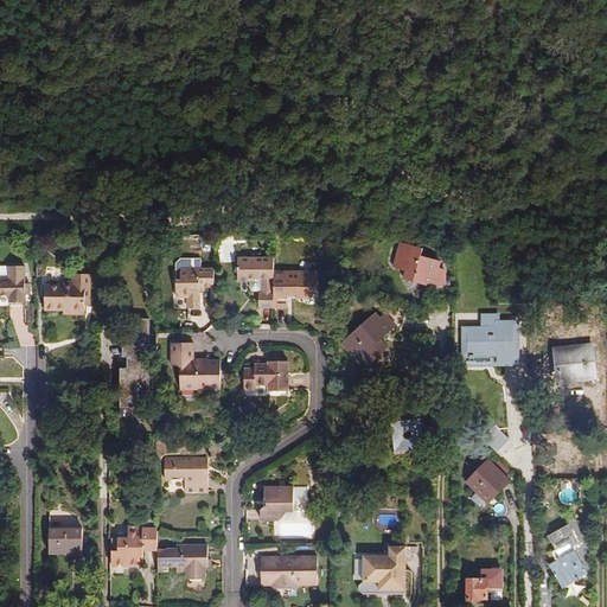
[(430,287),(430,285),(435,272),(439,273),(440,268),(441,261),(421,256),(423,248),(401,242),(395,268),(407,272),(404,280),(430,287)]
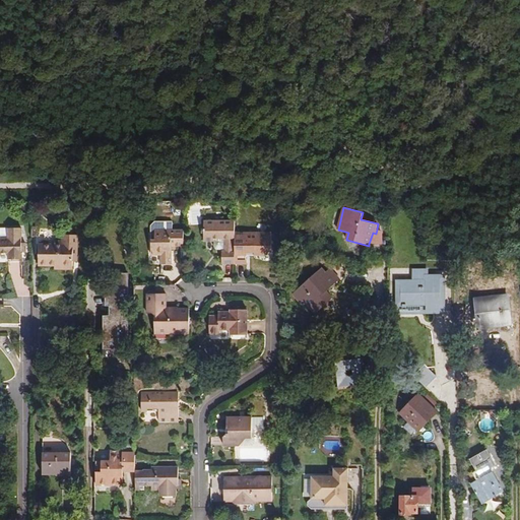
[(235,265),(235,232),(235,220),(204,220),(204,241),(212,242),(213,239),(214,239),(224,239),(224,250),(222,250),(222,265),(235,265)]
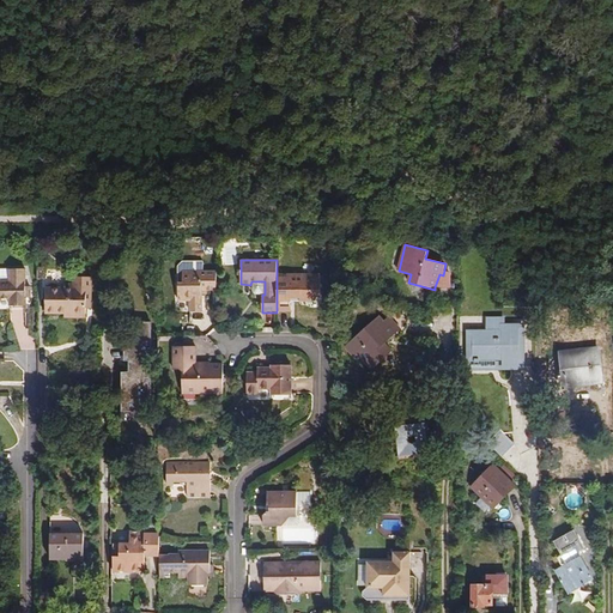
[(0,277),(0,302),(0,303),(0,299),(10,299),(10,305),(28,305),(28,297),(28,292),(31,292),(31,287),(28,286),(26,268),(10,269),(10,280),(0,280),(0,278),(0,277)]
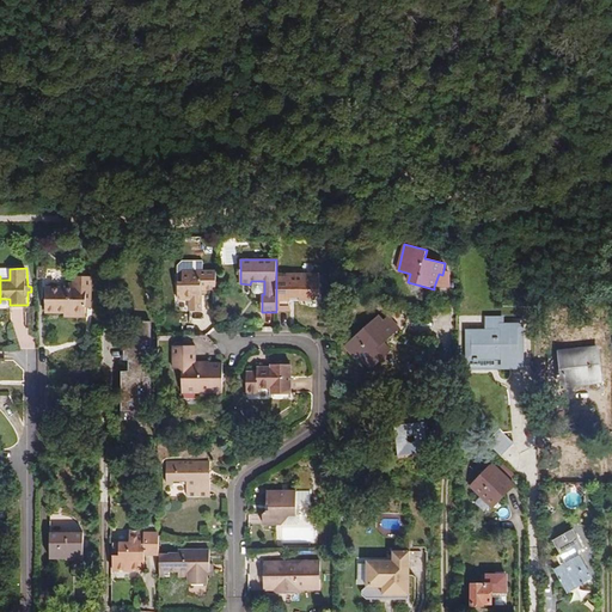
[(439,274),(434,287),(450,288),(451,273),(444,270),(442,275),(439,274)]
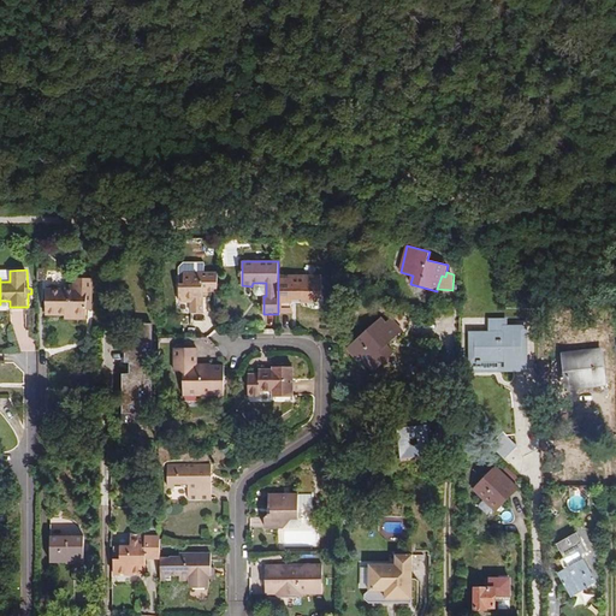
[(218,291),(218,273),(184,273),(184,284),(179,284),(179,302),(193,302),(191,313),(203,314),(203,302),(203,292),(218,291)]
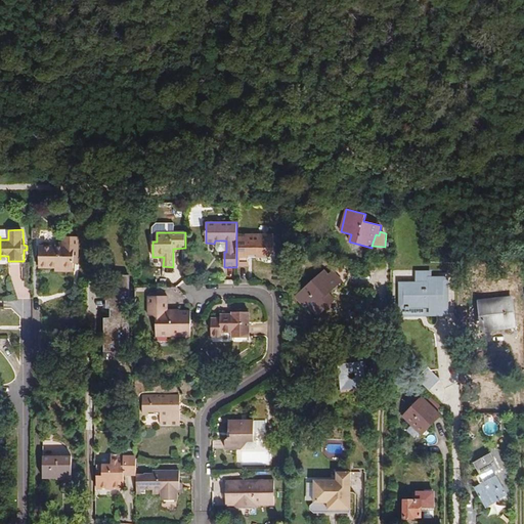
[(274,233),(236,233),(236,267),(250,267),(250,262),(249,262),(248,258),(248,255),(252,255),(252,258),(267,258),(267,252),(274,252),(274,233)]
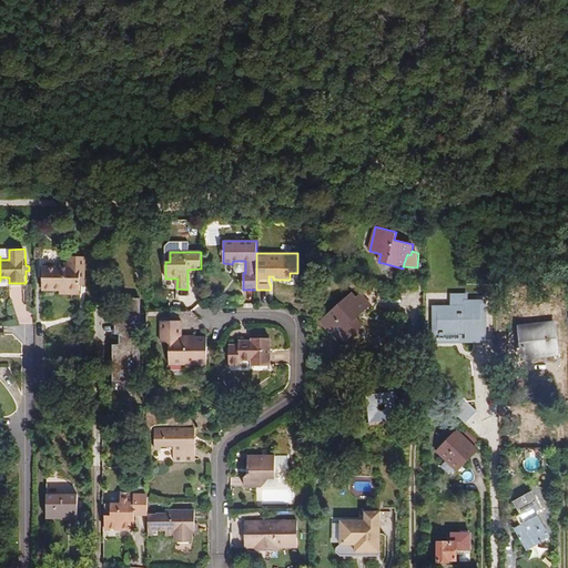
[(60,267),(43,266),(42,291),(60,291),(60,294),(81,294),(81,284),(87,284),(87,257),(68,256),(68,263),(60,263),(60,267)]
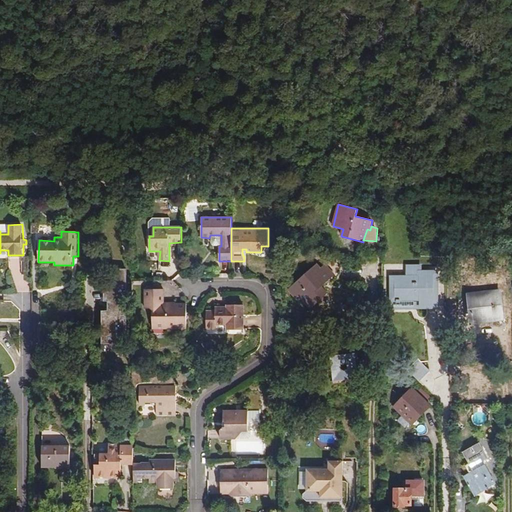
[(221,235),(211,235),(211,243),(212,245),(214,246),(219,246),(221,246),(221,235)]
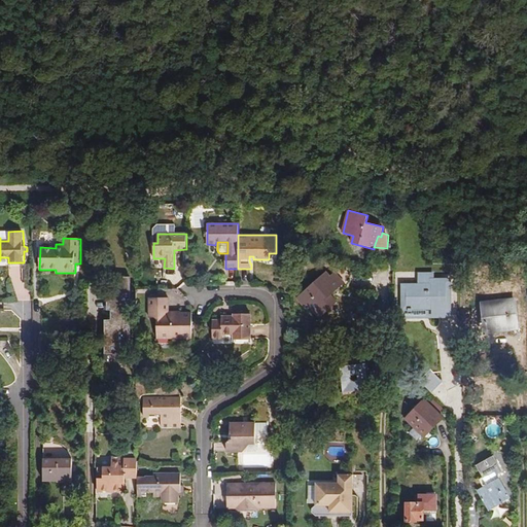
[(341,286),(330,275),(327,271),(301,294),(309,304),(309,305),(320,318),(334,306),(327,299),(332,294),(341,286)]
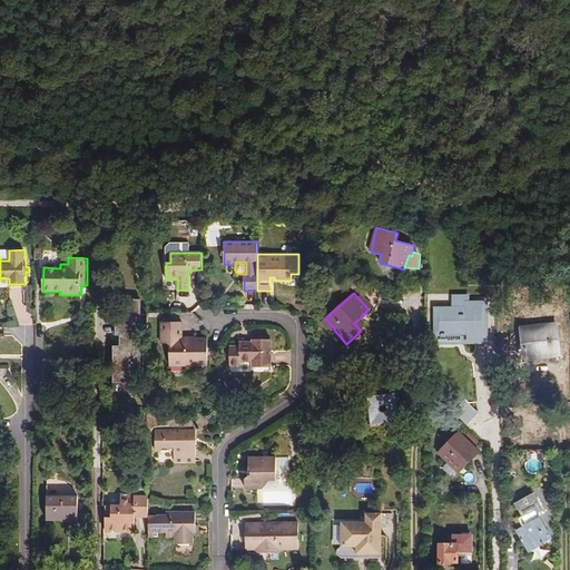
[(363,294),(357,297),(369,310),(374,305),(363,294)]
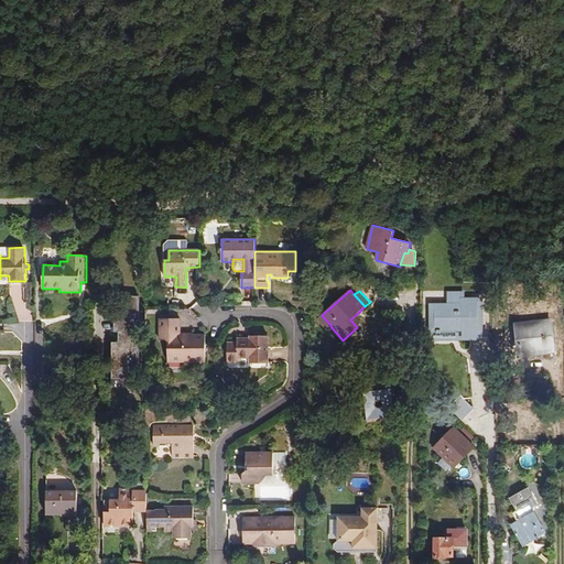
[(461,334),(461,340),(484,340),(484,297),(461,297),(461,303),(430,303),(430,334),(461,334)]
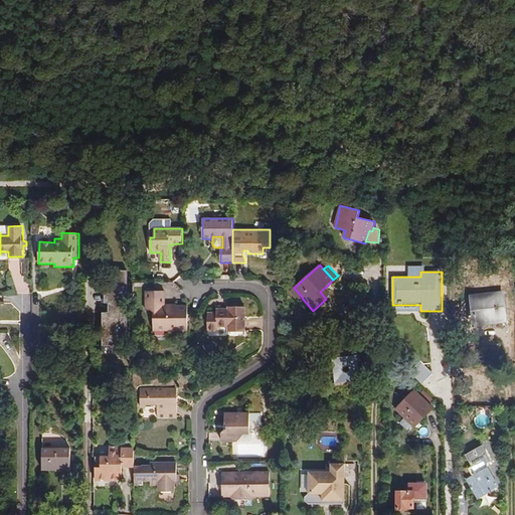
[(110,313),(108,313),(108,324),(109,344),(123,343),(123,333),(128,333),(128,313),(122,313),(122,304),(128,304),(128,295),(122,295),(122,291),(128,291),(128,273),(113,273),(113,283),(108,283),(108,304),(110,304),(110,313)]
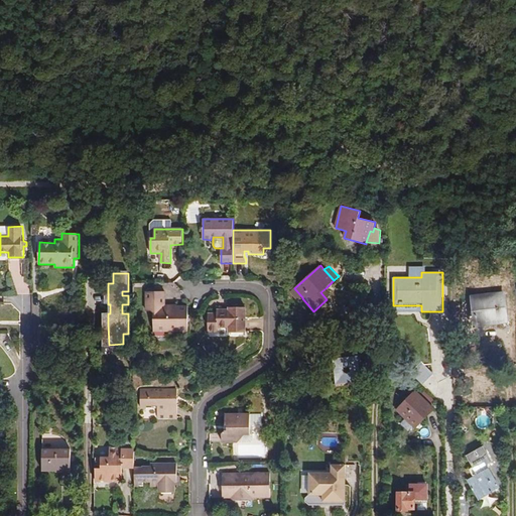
[(302,297),(294,288),(289,292),(297,302),(302,297)]
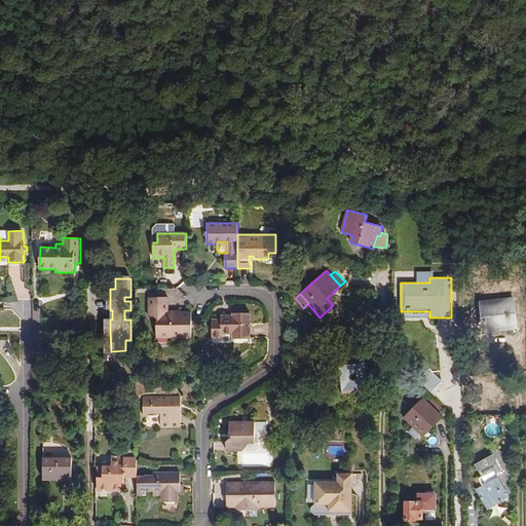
[(337,301),(332,294),(327,298),(333,305),(337,301)]
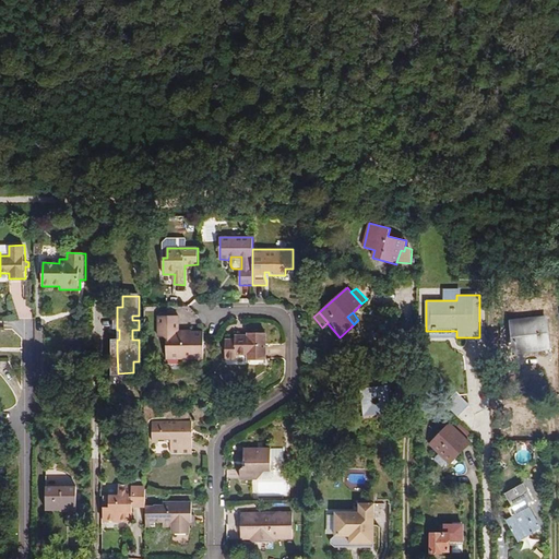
[(204,358),(204,332),(179,331),(179,316),(159,316),(159,336),(168,336),(167,358),(204,358)]
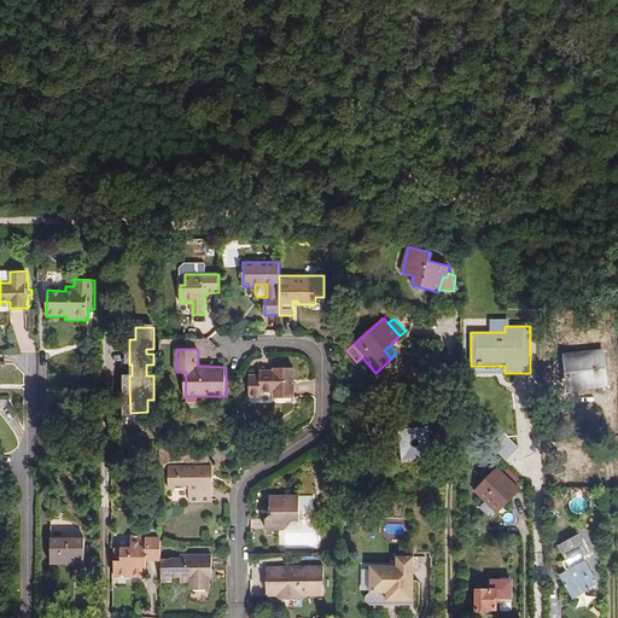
[(602,353),(566,356),(570,389),(606,385),(602,353)]
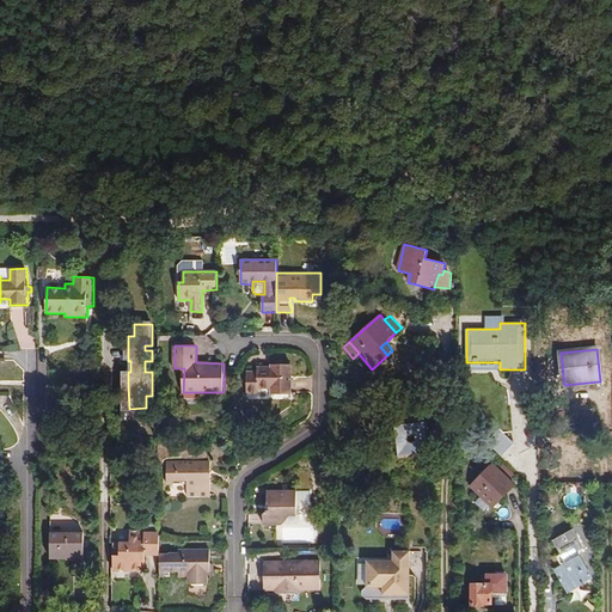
[(257,371),(248,371),(246,393),(258,395),(258,390),(271,390),(271,395),(293,395),(292,365),(270,365),(270,366),(257,366),(257,371)]
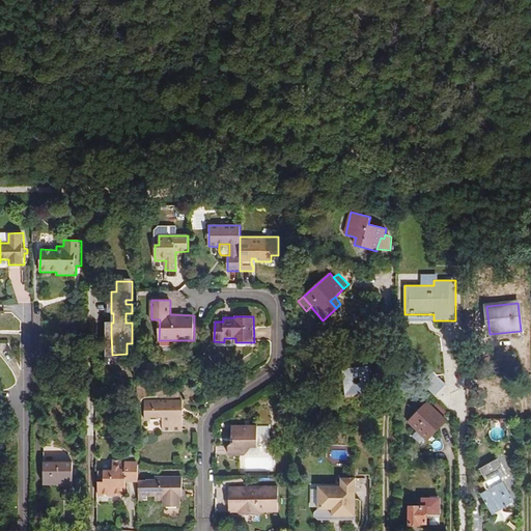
[(344,363),(347,392),(369,390),(366,361),(344,363)]
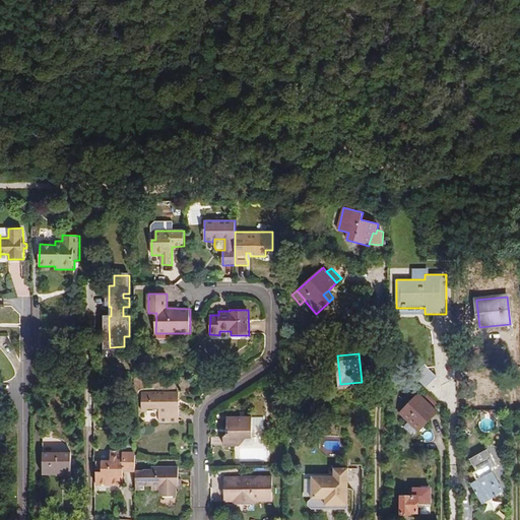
[(424,385),(435,375),(425,366),(414,376),(424,385)]
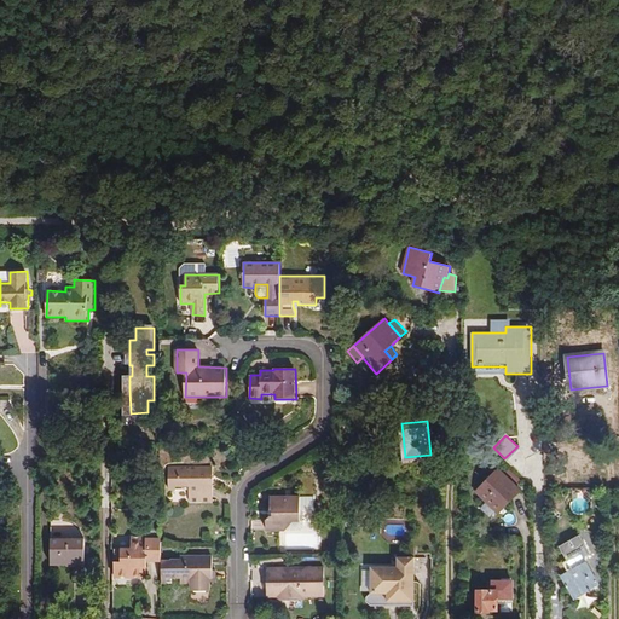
[(169,490),(190,489),(190,502),(213,502),(213,467),(171,467),(169,490)]
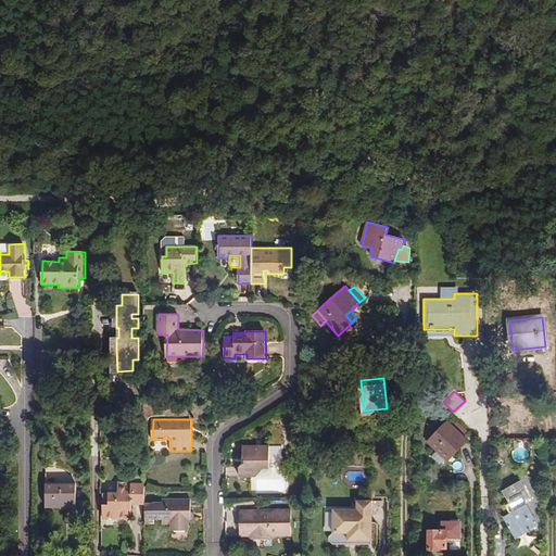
[(447,421),(427,442),(447,462),(468,441),(447,421)]
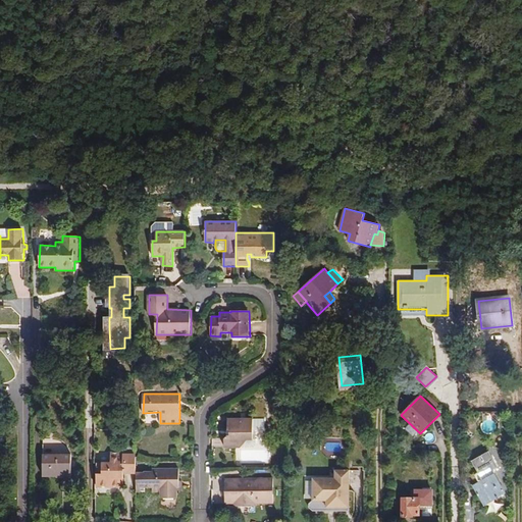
[(241,448),(246,439),(254,439),(253,419),(227,419),(227,430),(229,430),(229,435),(227,435),(224,438),(224,448),(241,448)]
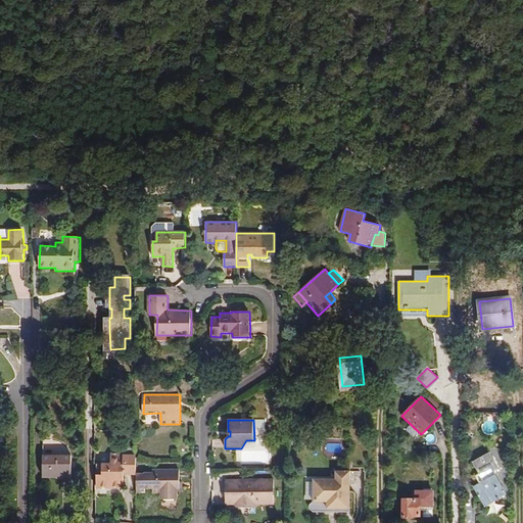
[(43,455),(43,478),(72,478),(72,456),(65,456),(65,446),(43,447),(43,455)]
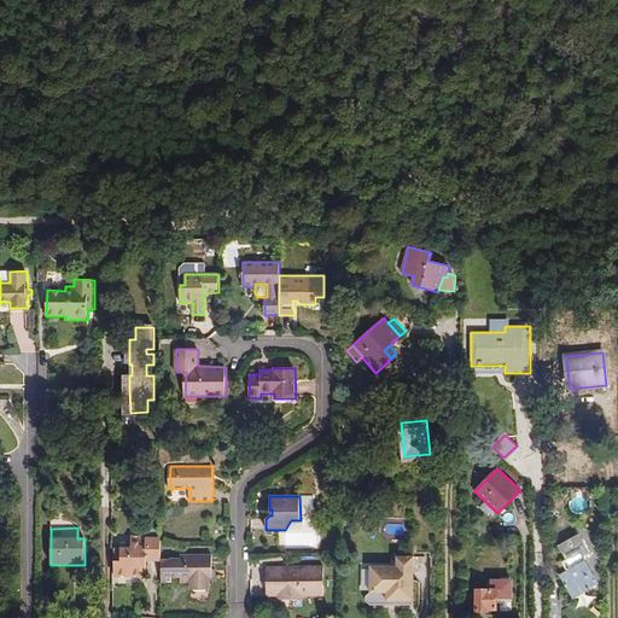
[(147,536),(132,536),(130,548),(121,548),(114,548),(114,560),(114,577),(146,577),(146,560),(159,560),(159,538),(147,538),(147,536)]
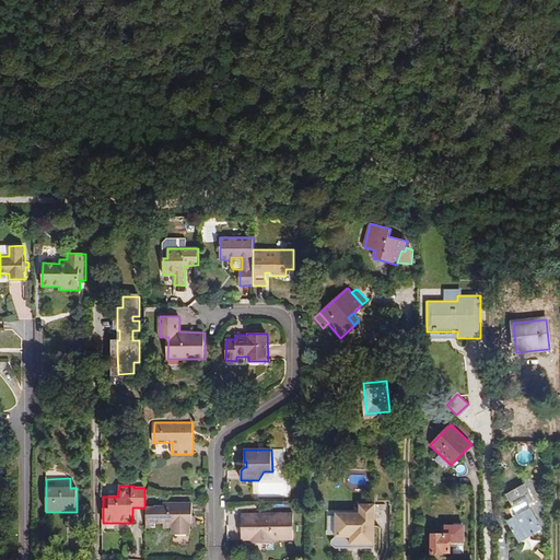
[(524,486),(508,494),(515,508),(511,510),(514,516),(506,521),(518,541),(541,528),(527,503),(533,500),(524,486)]
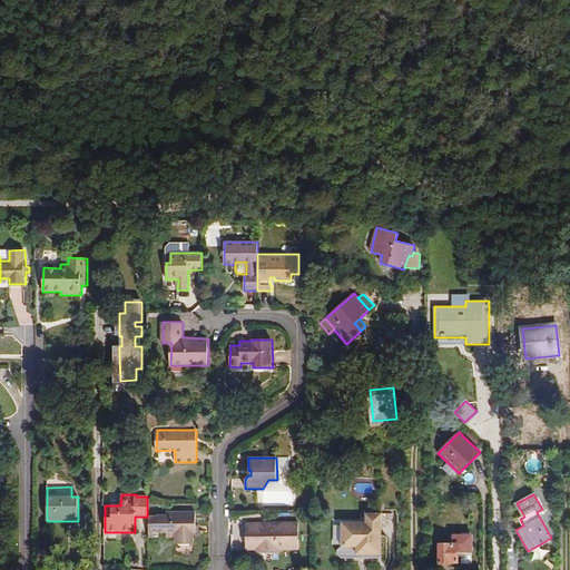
[(157,516),(148,516),(148,538),(157,538),(157,533),(166,533),(166,538),(175,538),(175,544),(194,544),(194,534),(197,534),(196,511),(166,511),(166,514),(158,514),(157,516)]
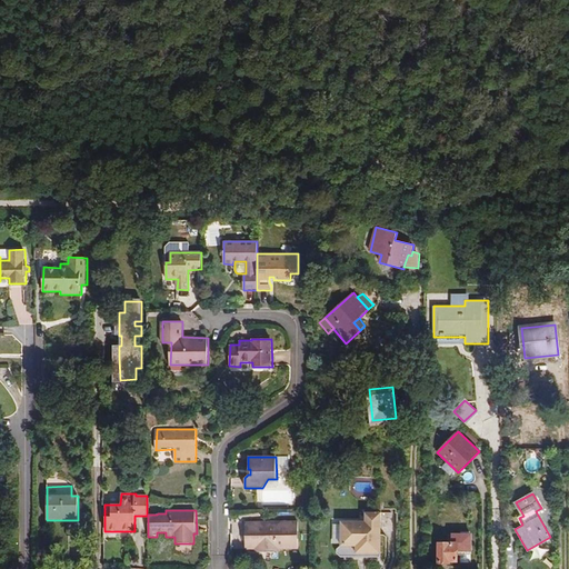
[(365,553),(367,558),(380,557),(380,512),(365,512),(365,521),(340,522),(340,546),(337,550),(337,553),(340,558),(353,558),(356,553),(365,553)]
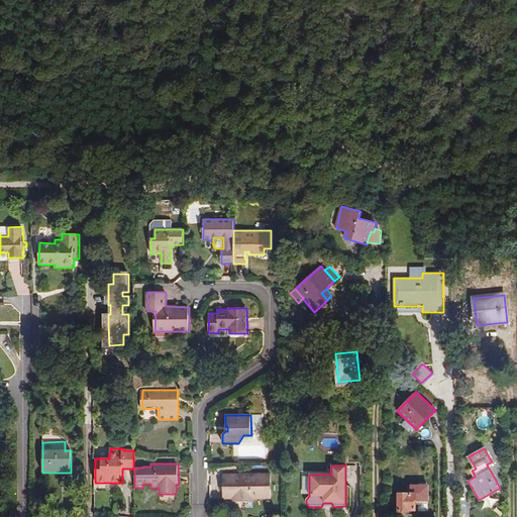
[(222,499),(231,499),(231,502),(253,502),(253,498),(271,498),(271,474),(223,475),(222,499)]
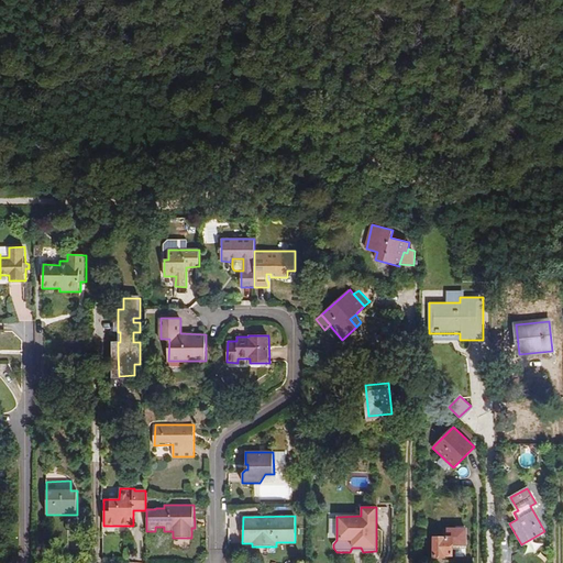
[(443,529),(443,538),(434,538),(433,558),(445,558),(445,555),(452,555),(452,550),(466,550),(466,529),(443,529)]
